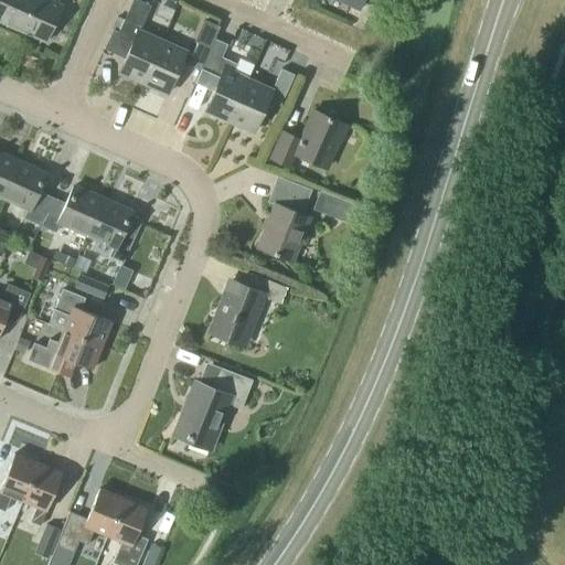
[(0,0),(0,25),(40,43),(59,0),(0,0)]
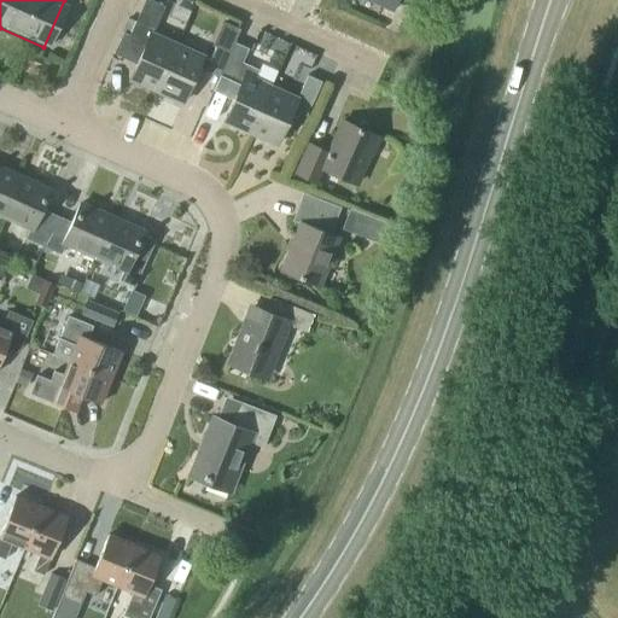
[(130,79),(157,91),(178,45),(153,34),(165,5),(152,0),(144,0),(129,34),(123,31),(114,52),(136,63),(130,79)]
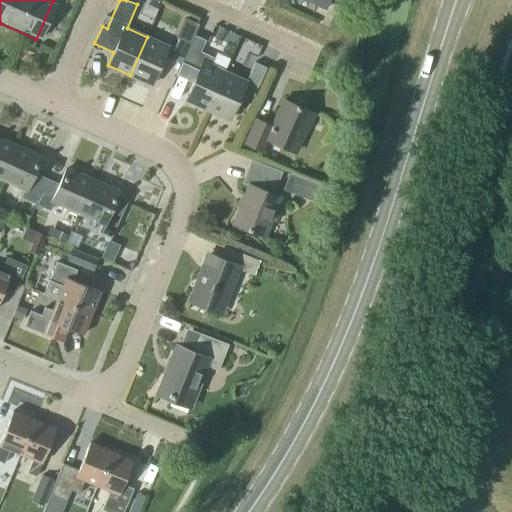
[(182,63),(194,35),(183,30),(174,49),(169,47),(165,56),(182,63)]
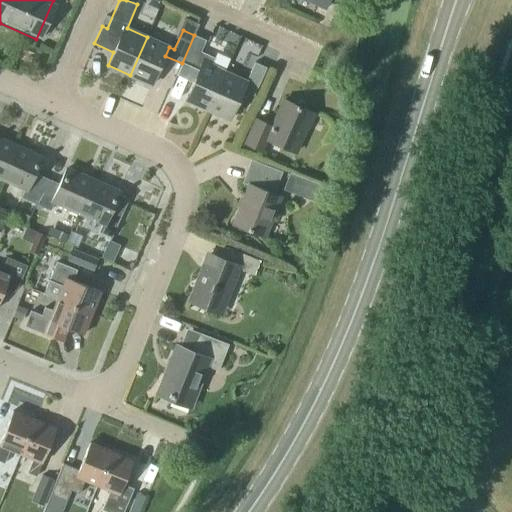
[(201,51),(206,40),(194,35),(182,63),(198,71),(186,100),(207,109),(224,72),(211,66),(215,57),(201,51)]
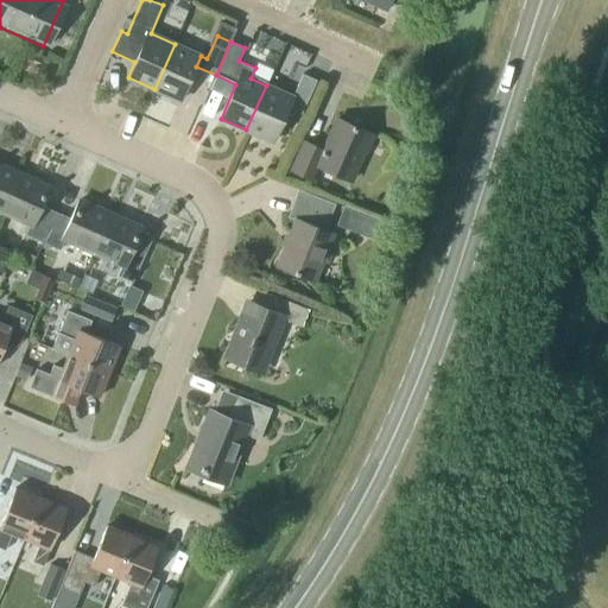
[(181,100),(196,67),(201,56),(175,44),(154,89),(181,100)]
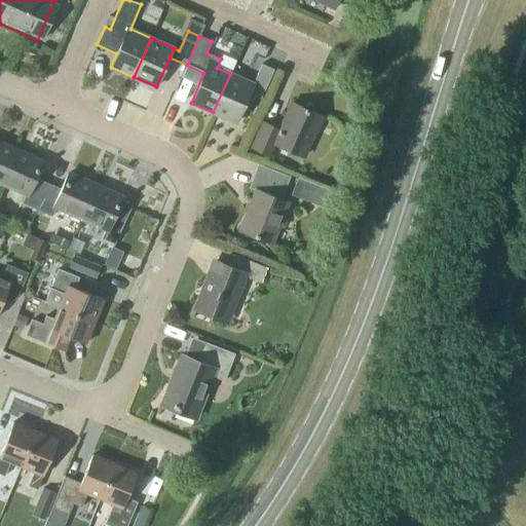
[(260,99),(273,69),(262,64),(253,84),(230,74),(213,112),(235,122),(249,94),(260,99)]
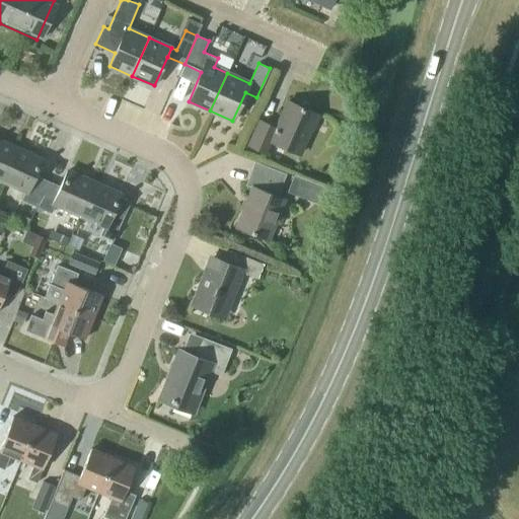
[(312,131),(319,116),(288,101),(276,127),(260,120),(248,145),(266,152),(271,141),(299,154),(310,130),(312,131)]
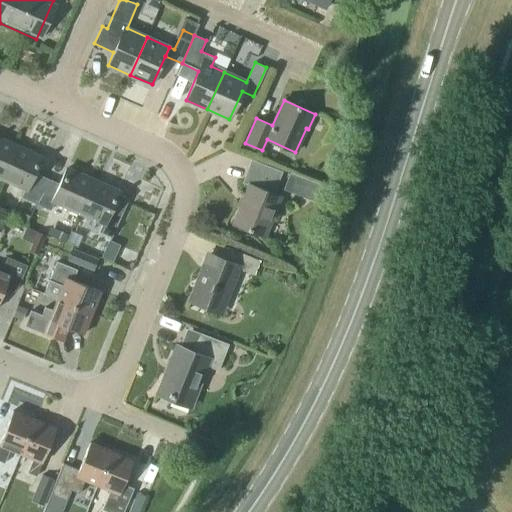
[(0,178),(1,179),(16,144),(0,137),(0,178)]
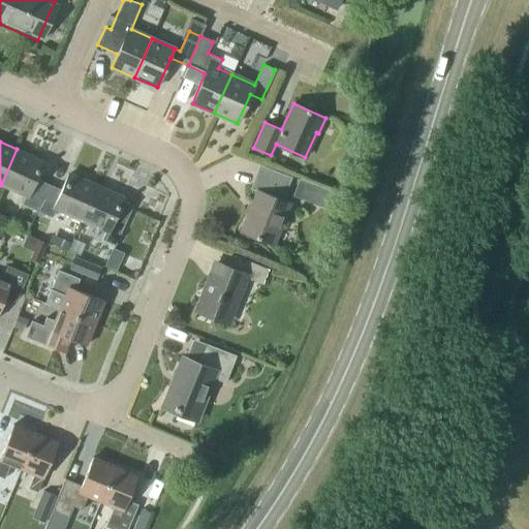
[(37,210),(49,185),(35,179),(42,161),(17,149),(1,185),(26,196),(23,204),(37,210)]
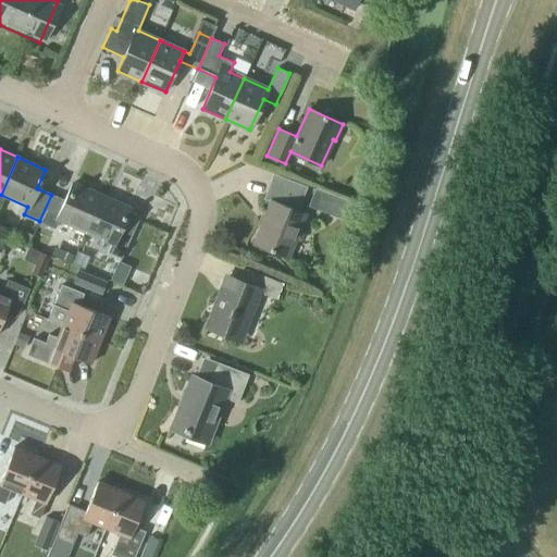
[(297,210),(306,187),(273,174),(263,198),(271,201),(254,244),(287,257),(305,213),(297,210)]
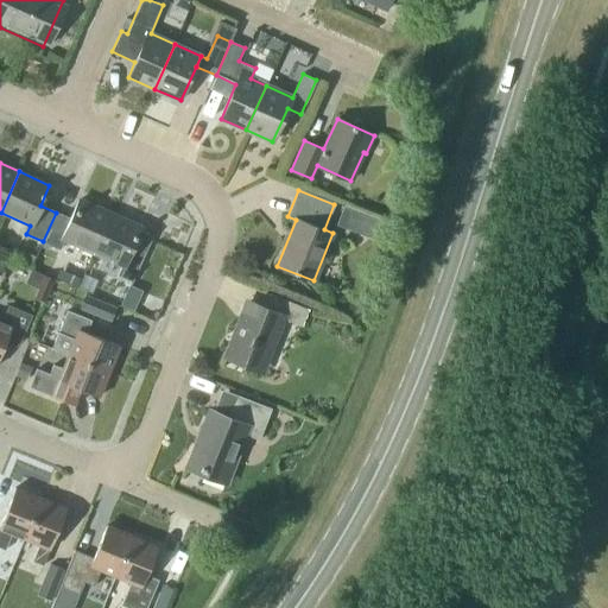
[(93,253),(111,213),(81,198),(71,220),(56,213),(43,241),(59,249),(63,241),(93,253)]
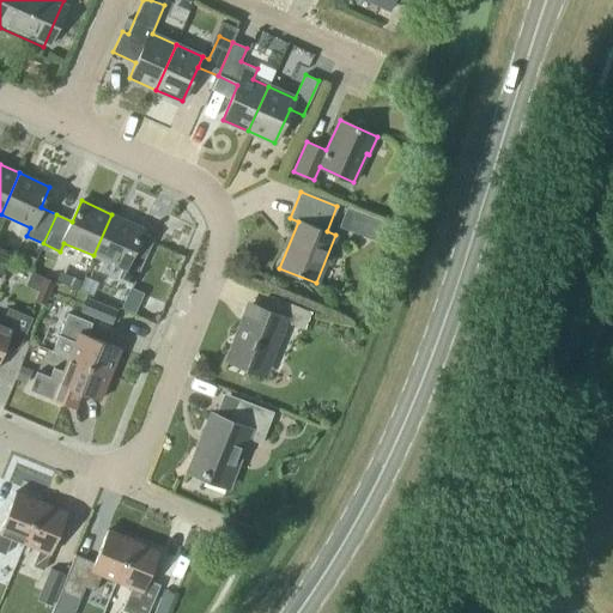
[(365,213),(358,234),(383,243),(390,223),(365,213)]
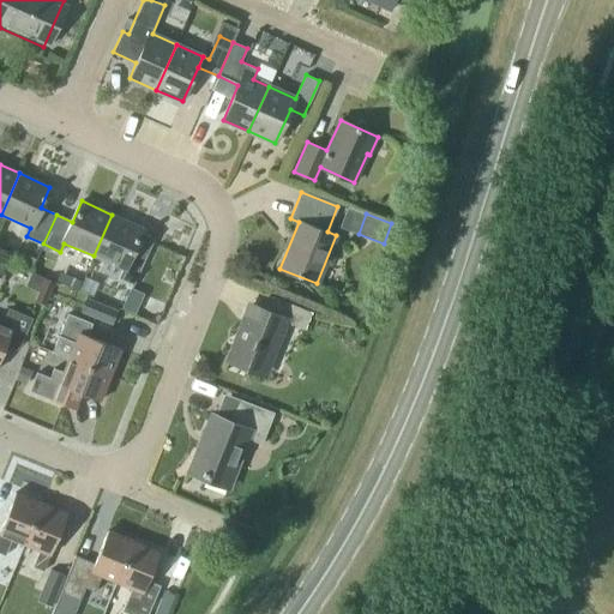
[(133,284),(146,254),(133,248),(143,228),(112,215),(94,256),(122,269),(119,278),(133,284)]
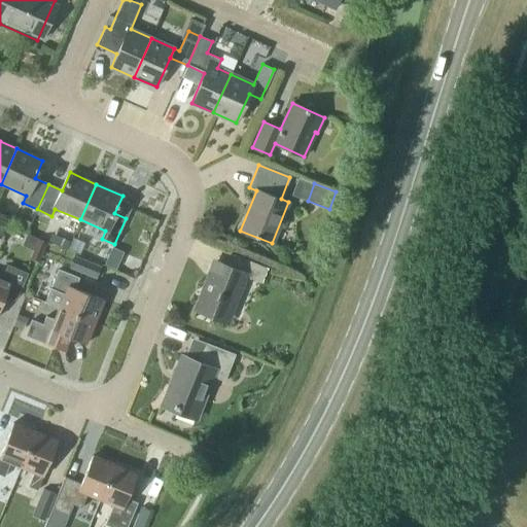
[(46,241),(38,238),(30,257),(39,261),(46,241)]
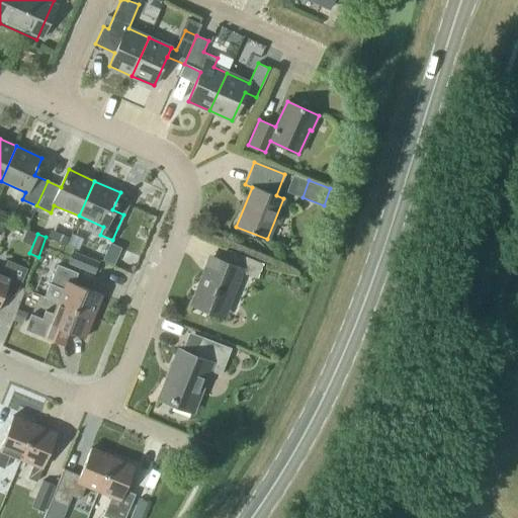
[(122,248),(110,243),(103,259),(114,264),(122,248)]
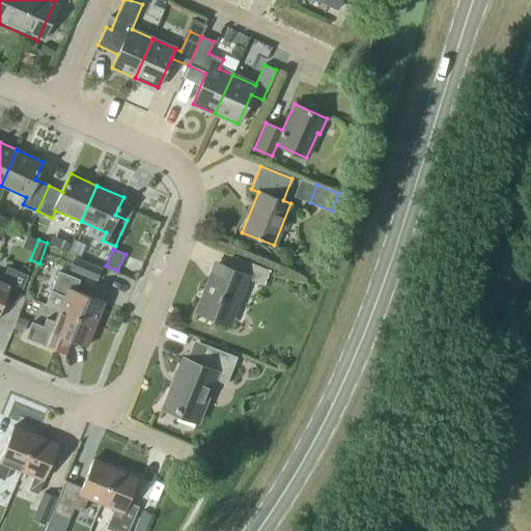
[(263,285),(270,270),(235,256),(229,271),(215,266),(198,309),(229,322),(247,278),(263,285)]
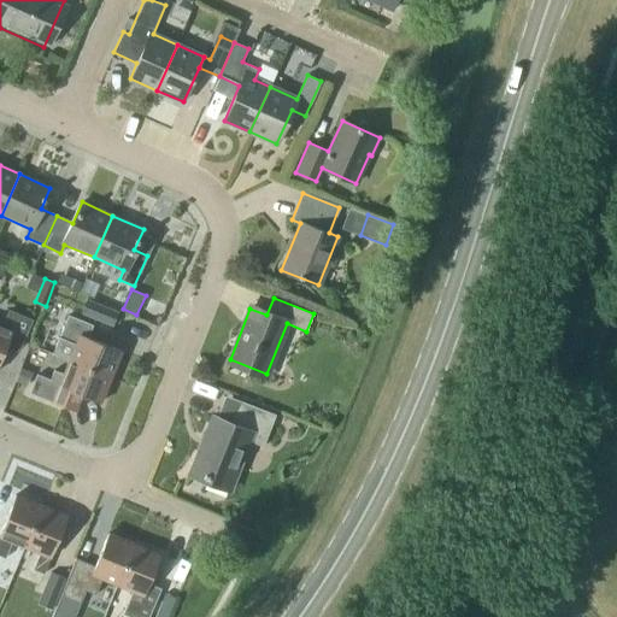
[(87,299),(81,315),(113,328),(119,312),(87,299)]
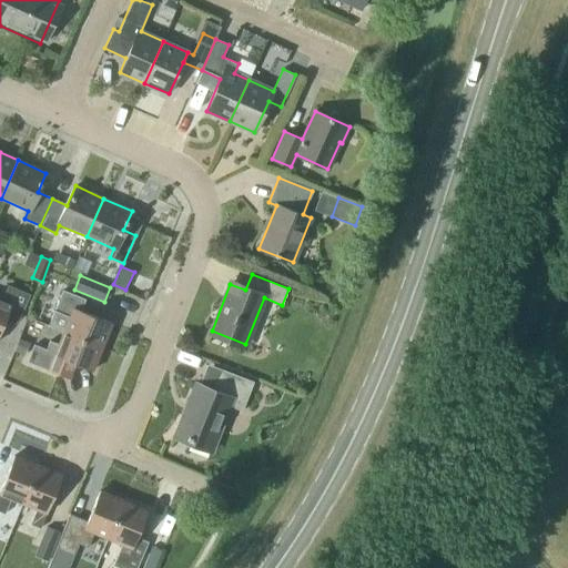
[(20,317),(29,295),(8,286),(1,301),(0,300),(0,332),(9,313),(20,317)]
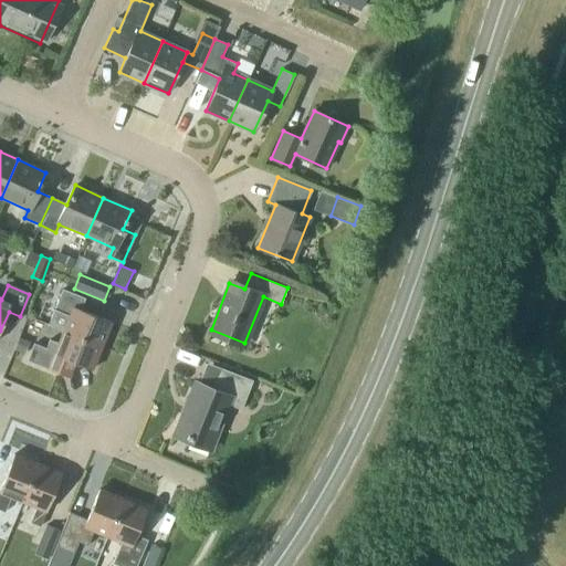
[(102,345),(111,321),(81,308),(85,299),(62,289),(49,324),(63,329),(102,345)]
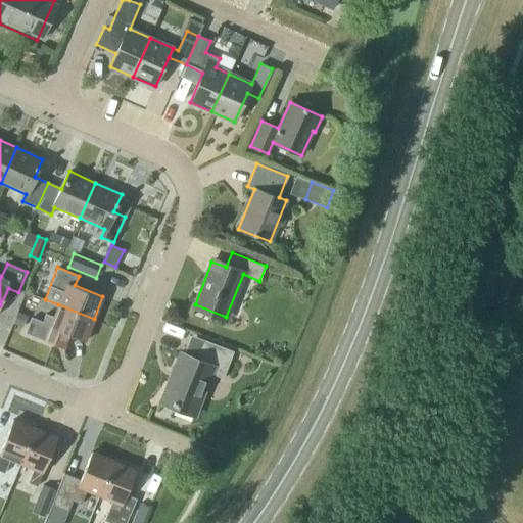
[(85,341),(94,319),(58,304),(53,317),(46,314),(42,321),(32,317),(25,332),(64,348),(69,335),(85,341)]
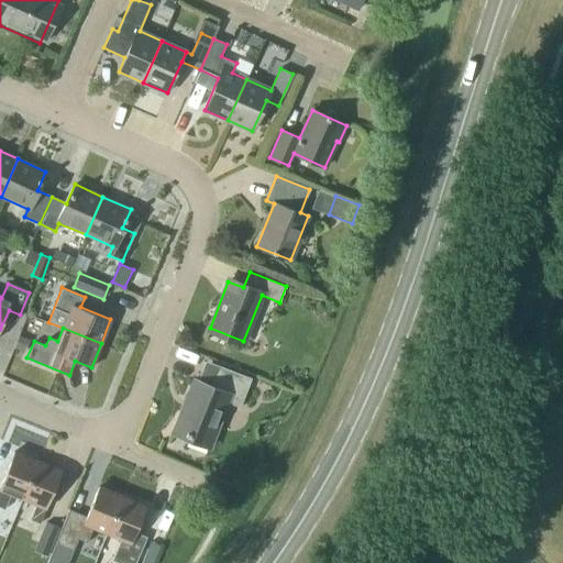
[(30,340),(20,335),(14,349),(24,353),(30,340)]
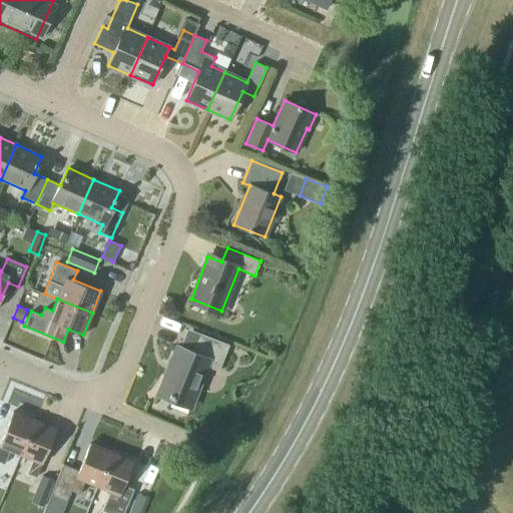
[(218,371),(228,345),(199,334),(192,352),(176,346),(157,395),(191,408),(207,366),(218,371)]
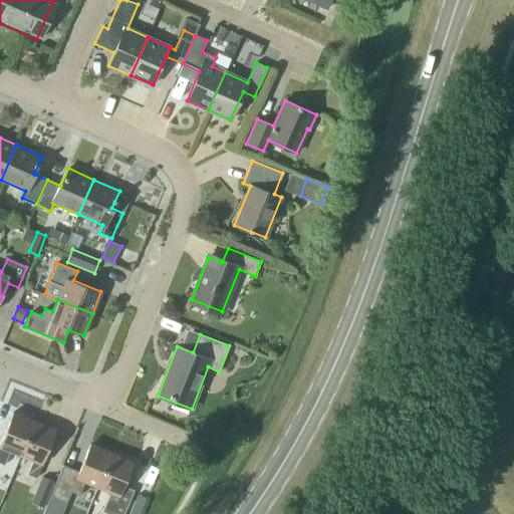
[(20,455),(34,421),(13,412),(0,443),(0,462),(2,464),(8,450),(20,455)]
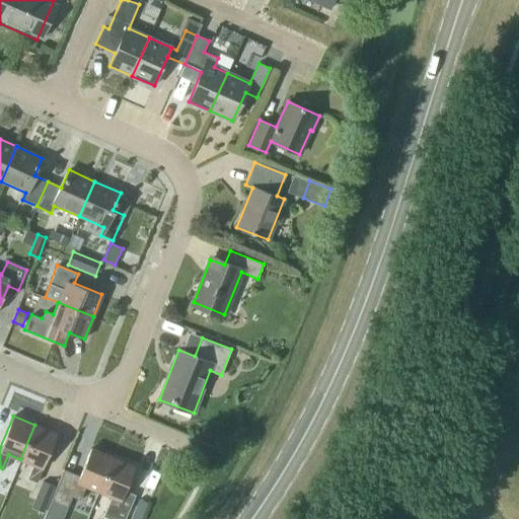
[(36,483),(57,434),(34,425),(20,459),(33,465),(27,478),(36,483)]
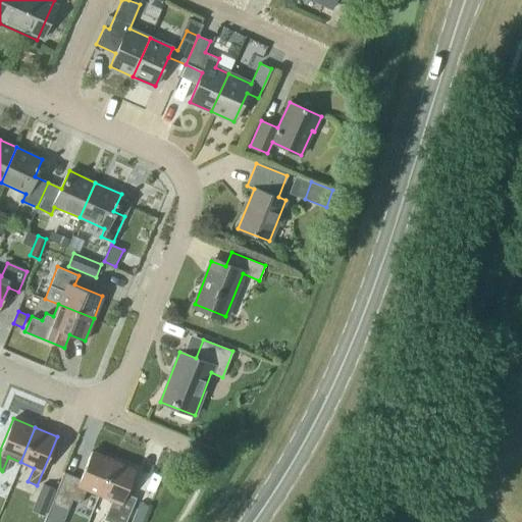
[(43,521),(53,521),(54,521),(63,521),(72,500),(81,503),(87,489),(99,494),(114,460),(92,451),(80,478),(64,472),(51,504),(43,521)]
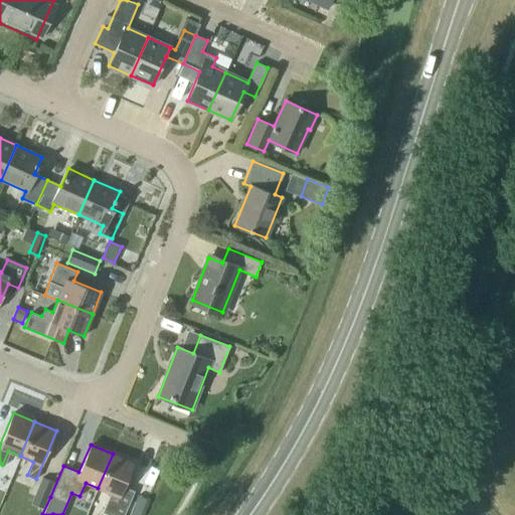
[(124,514),(134,491),(124,487),(134,463),(113,454),(98,488),(111,493),(105,506),(103,512),(109,514),(124,514)]
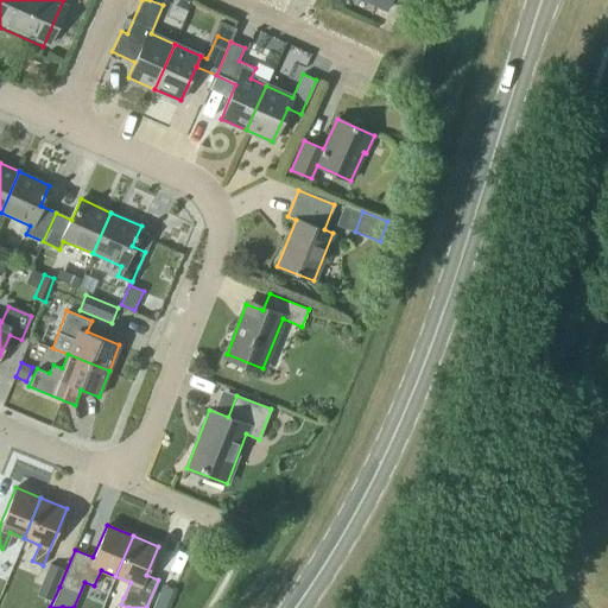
[(64,569),(49,563),(37,594),(52,600),(64,569)]
